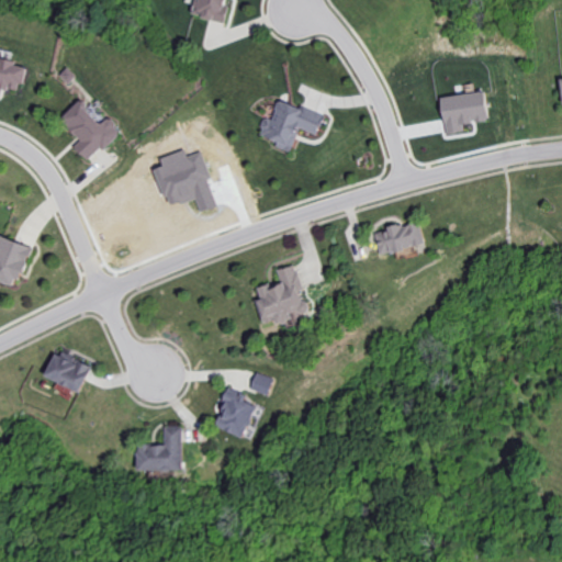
[(226,0),(194,0),(192,15),(223,21),(226,0)]
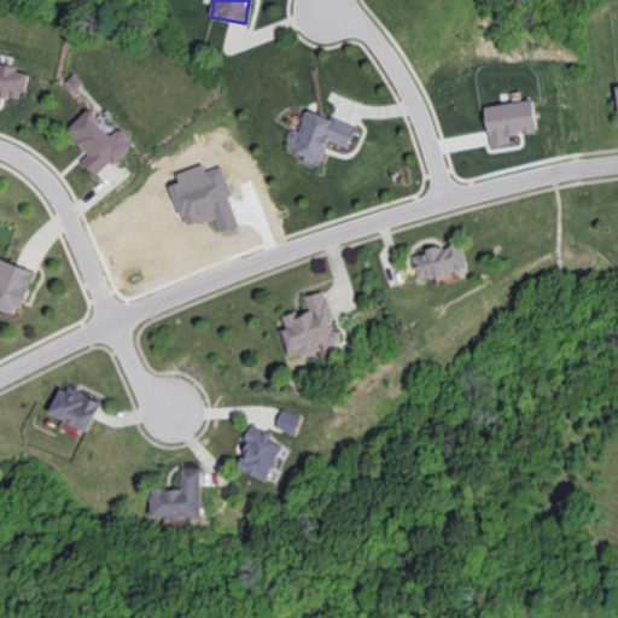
[(30,70),(0,64),(0,94),(24,100),(30,70)]
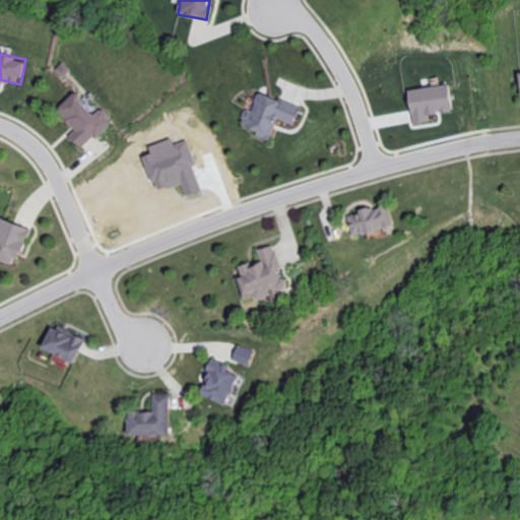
[(413,124),(432,121),(431,114),(453,111),(449,84),(408,89),(413,124)]
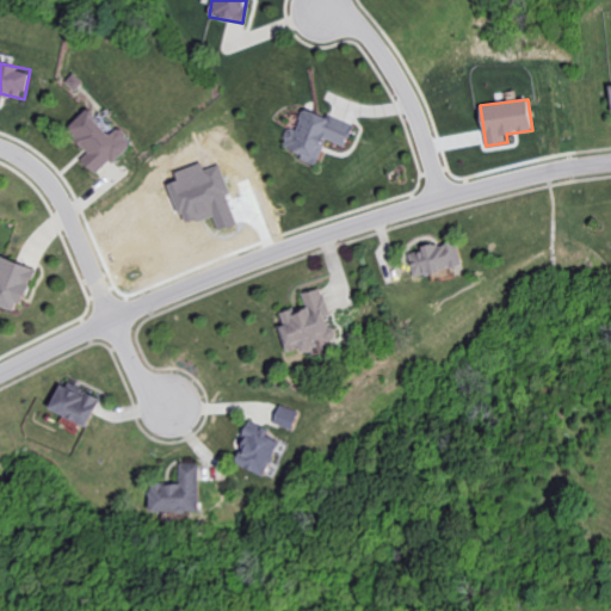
[(353,125),(306,106),(296,130),(290,128),(282,146),(302,154),(300,159),(316,166),(327,139),(345,146),(353,125)]
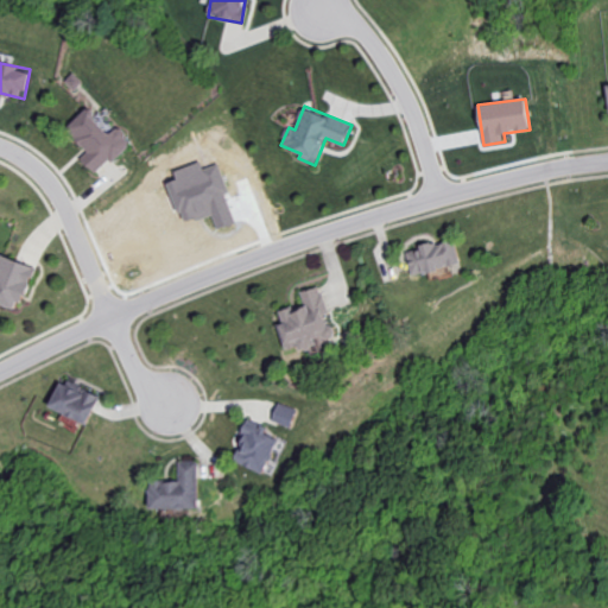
[(132,140),(118,126),(111,133),(86,108),(67,130),(88,151),(81,159),(97,176),(132,140)]
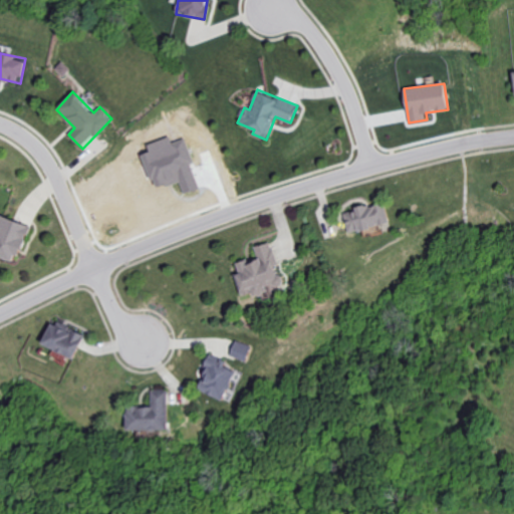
[(390,223),(384,202),(343,211),(348,233),(390,223)]
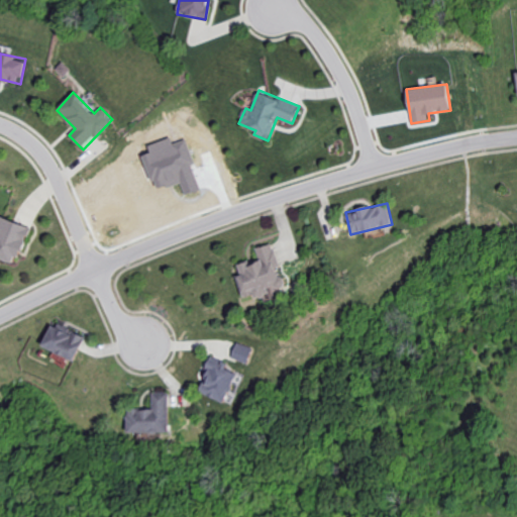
[(27,226),(0,216),(0,259),(14,264),(27,226)]
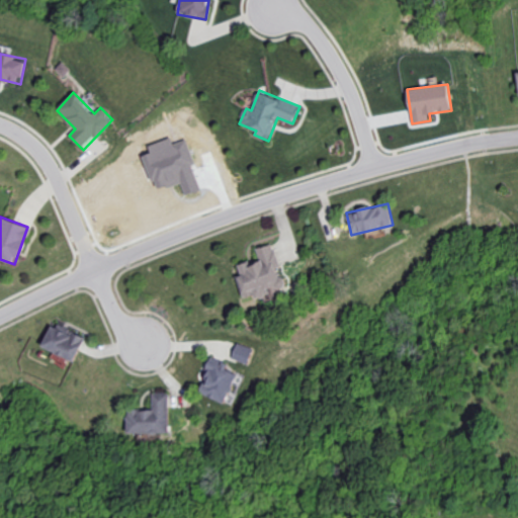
[(260,260),(238,264),(244,299),(270,294),(269,290),(283,288),(280,267),(279,267),(275,244),(257,248),(260,260)]
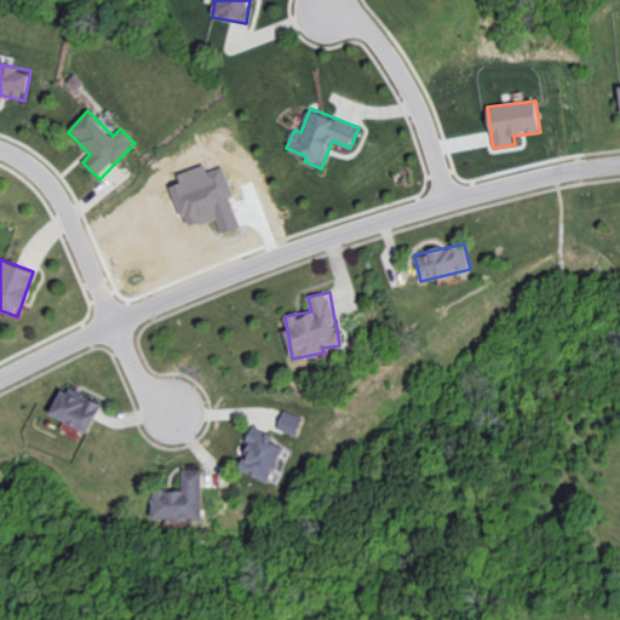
[(49,417),(90,432),(101,402),(61,386),(49,417)]
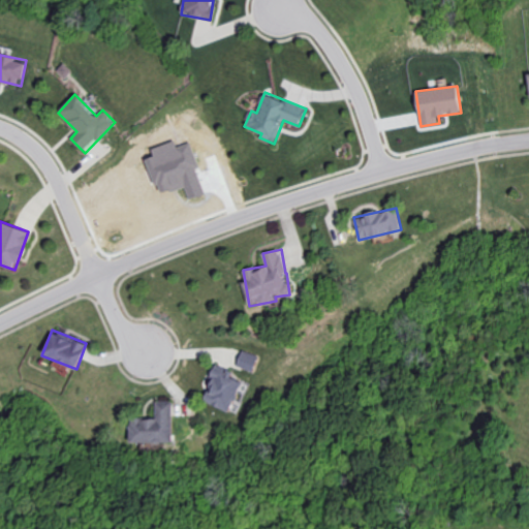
[(237,365),(253,372),(259,356),(243,350),(237,365)]
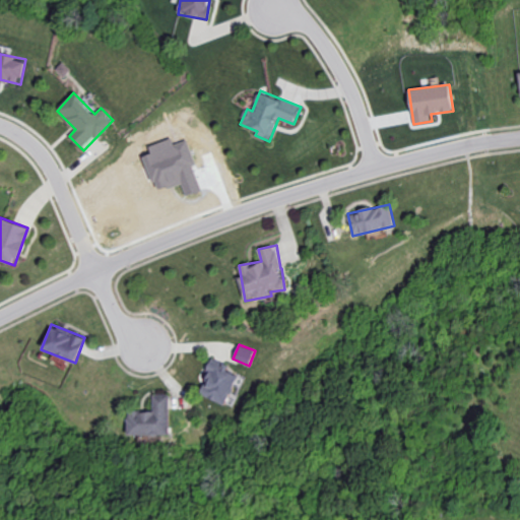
[(200,393),(223,405),(239,377),(226,371),(230,366),(213,356),(206,370),(211,372),(200,393)]
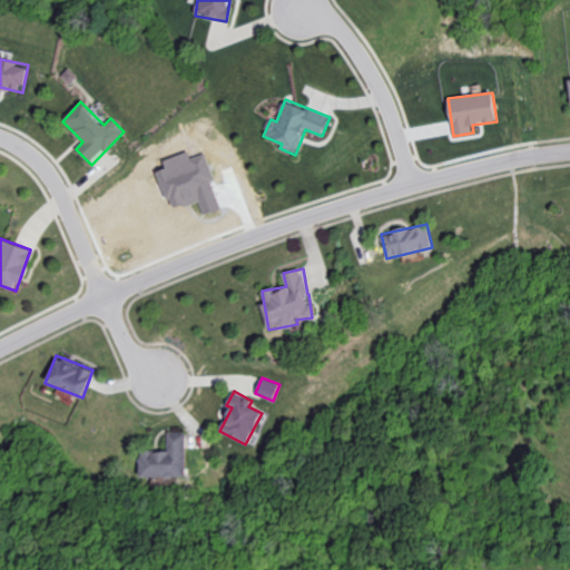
[(141,478),(187,477),(186,432),(168,432),(169,450),(140,451),(141,478)]
